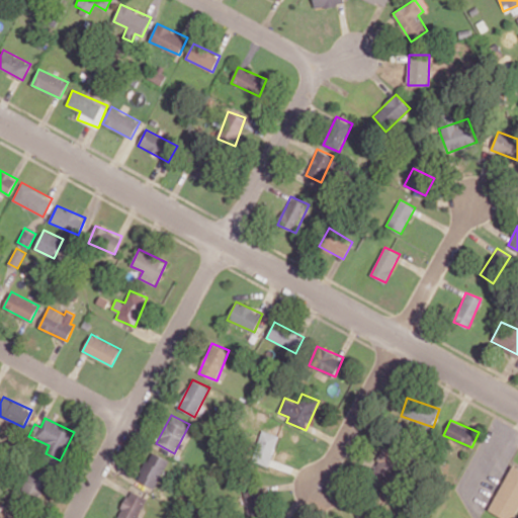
[(279,435),(262,429),(252,459),(269,465),(279,435)]
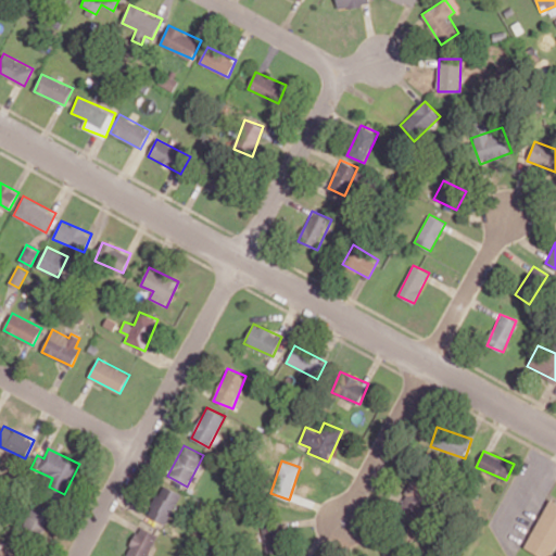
[(419,512),(430,484),(411,477),(401,505),(419,512)]
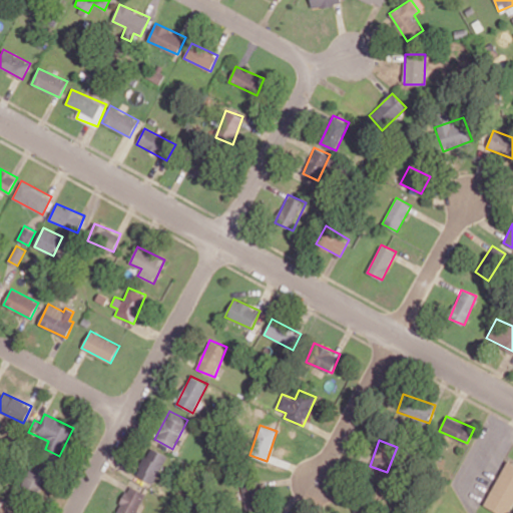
[(167,455),(149,447),(136,476),(154,484),(167,455)]
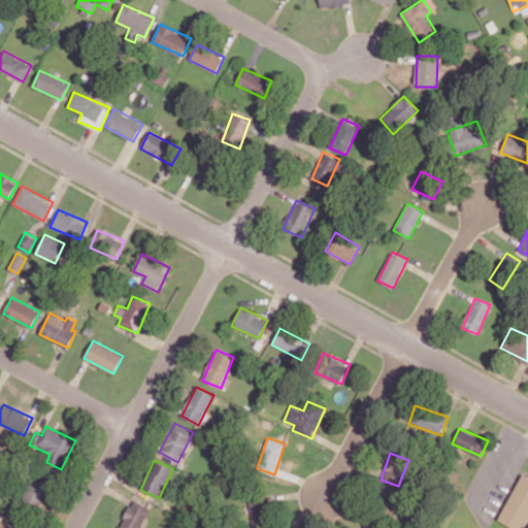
[(523,527),(527,520),(527,475),(523,473),(498,520),(513,527),(523,527)]
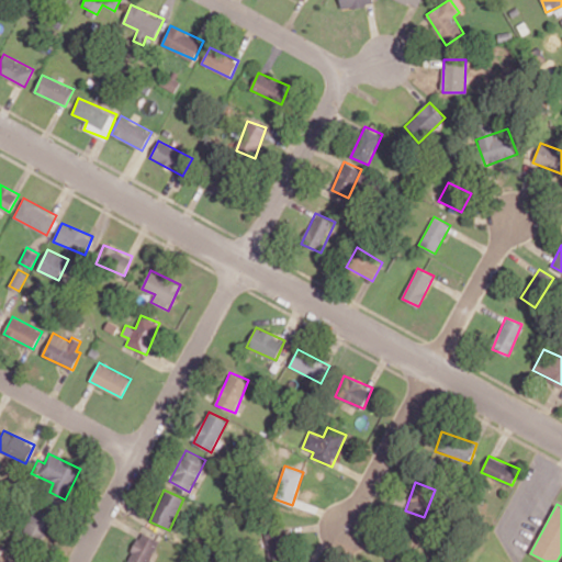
[(23,531),(41,540),(53,515),(34,507),(23,531)]
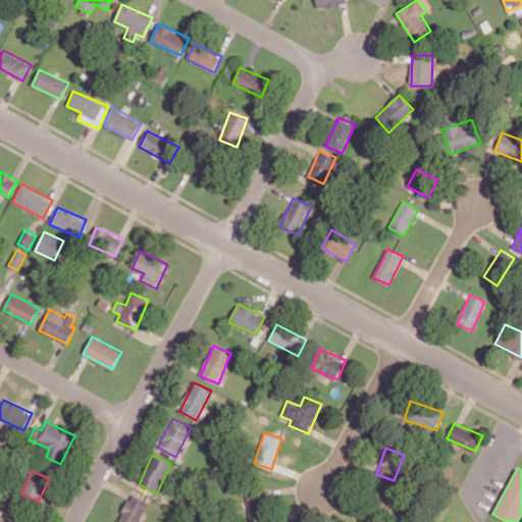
[(118,521),(139,521),(149,502),(132,493),(118,521)]
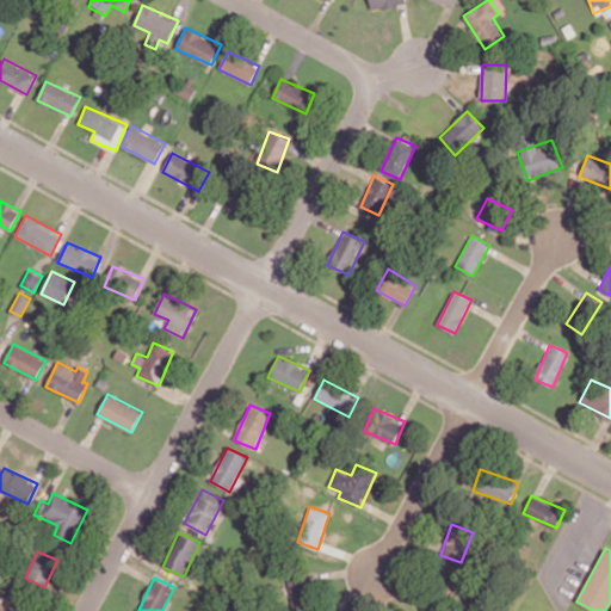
[(290,584),(292,603),(304,602),(301,581),(290,584)]
